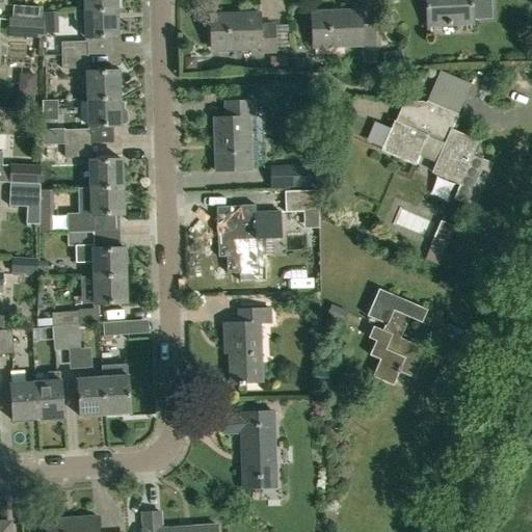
[(84,0),(85,10),(116,9),(116,0),(84,0)]
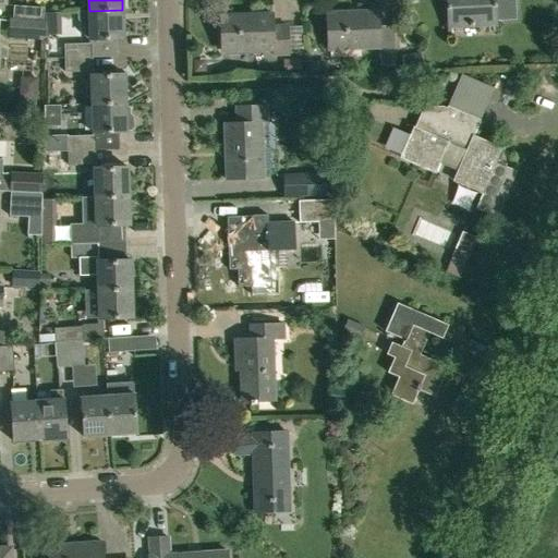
[(447,0),(449,25),(496,23),(494,0),(447,0)]
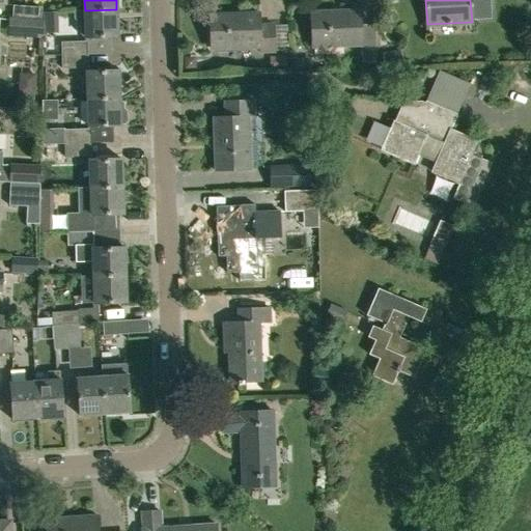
[(11,18),(42,20),(43,7),(12,5),(11,18)]
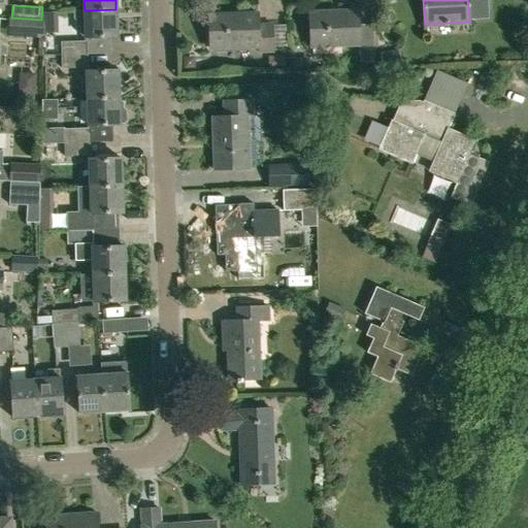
[(117,38),(116,9),(85,10),(73,10),(73,19),(77,23),(78,23),(79,34),(83,36),(86,36),(86,39),(117,38)]
